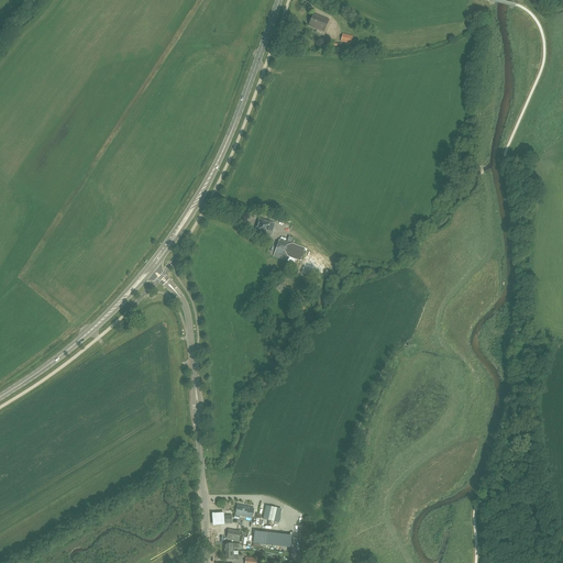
[(324,33),(330,20),(313,13),(308,26),(324,33)]
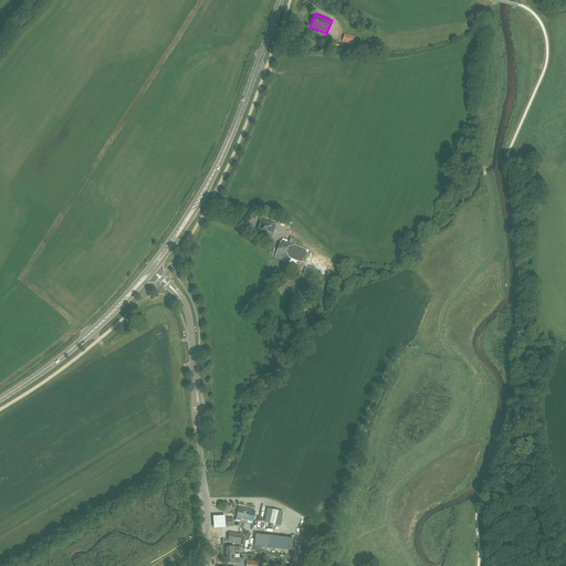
[(343,43),(354,44),(354,35),(344,34),(343,43)]
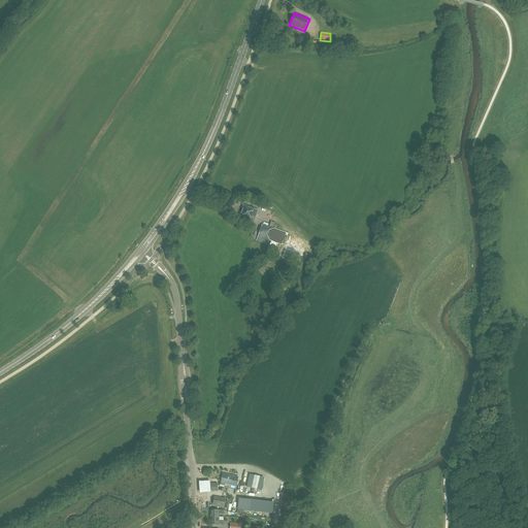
[(257,210),(254,209),(243,205),(239,217),(250,220),(251,217),(255,218),(257,210)]
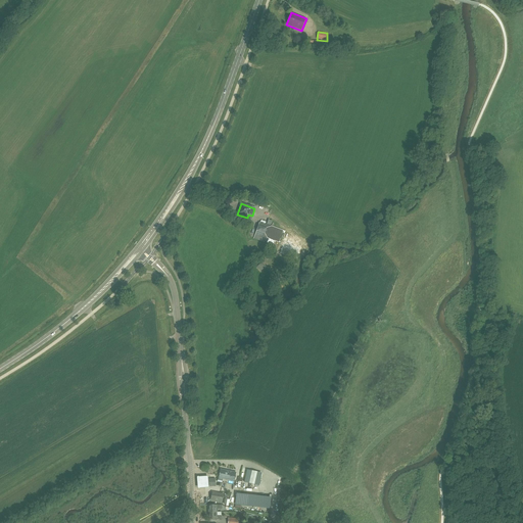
[(283,230),(266,225),(267,222),(264,221),(263,223),(259,222),(253,239),(266,243),(267,238),(279,242),(283,230)]
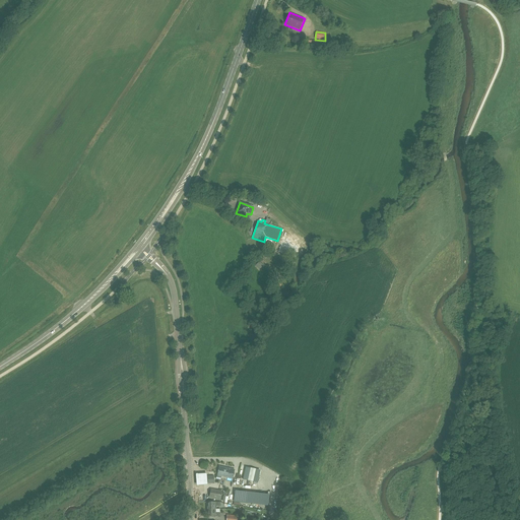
[(286,245),(283,254),(294,258),(298,248),(286,245)]
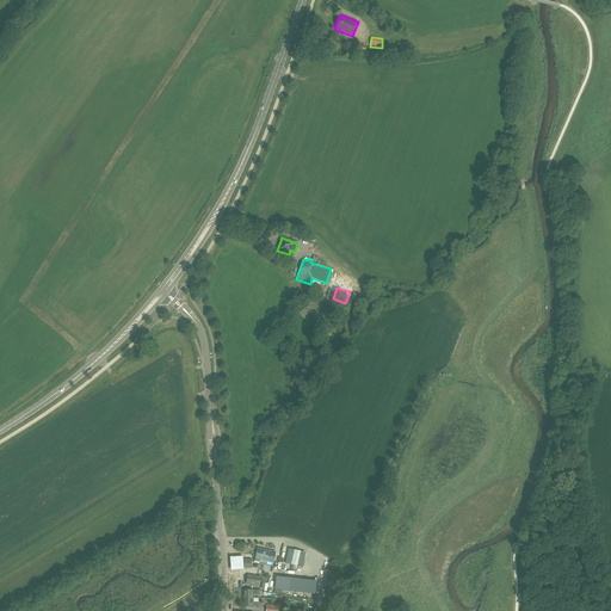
[(255,559),(260,560),(273,562),(276,553),(258,548),(255,559)]
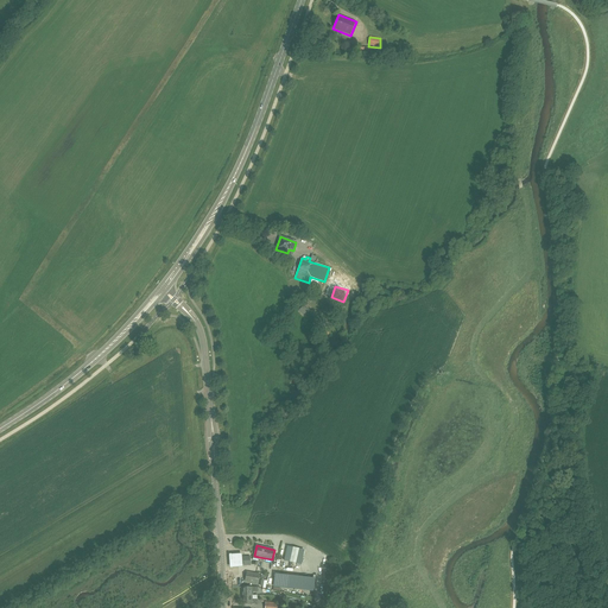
[(290,562),(296,563),(301,564),(304,550),(292,548),(290,562)]
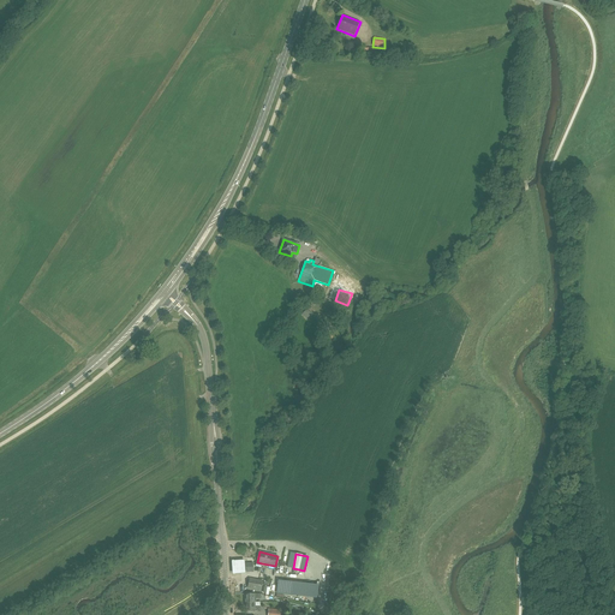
[(232,573),(245,573),(245,560),(232,560),(232,573)]
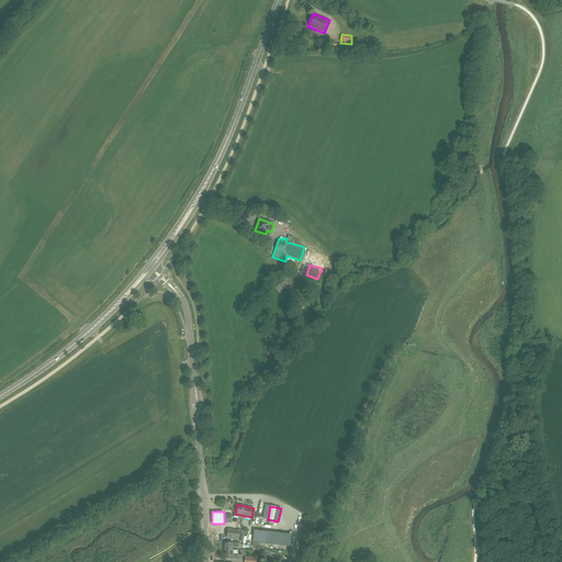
[(239,531),(228,529),(226,538),(234,539),(234,540),(238,541),(239,531)]
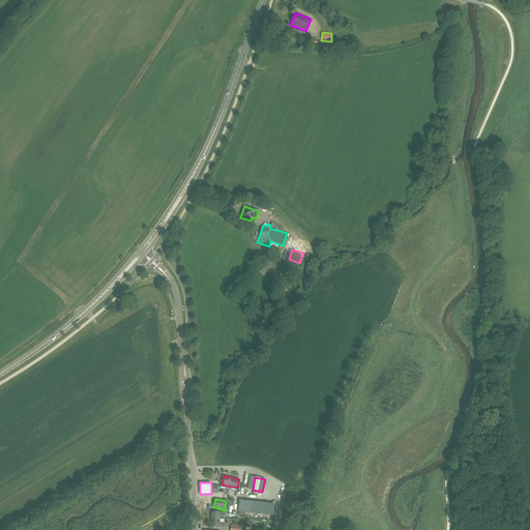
[(238,511),(273,516),(274,504),(239,500),(238,511)]
